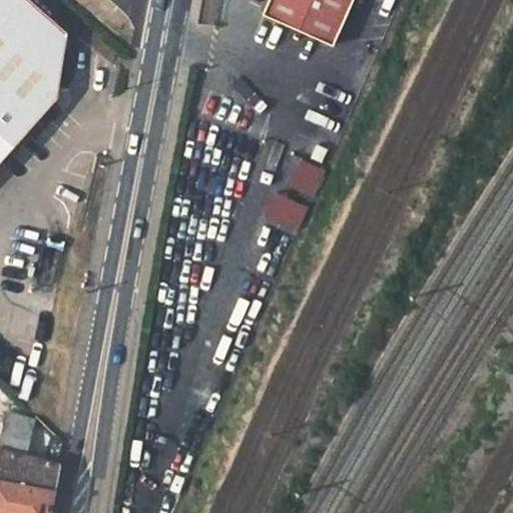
[(0,0),(0,160),(56,98),(67,33),(30,0),(0,0)]
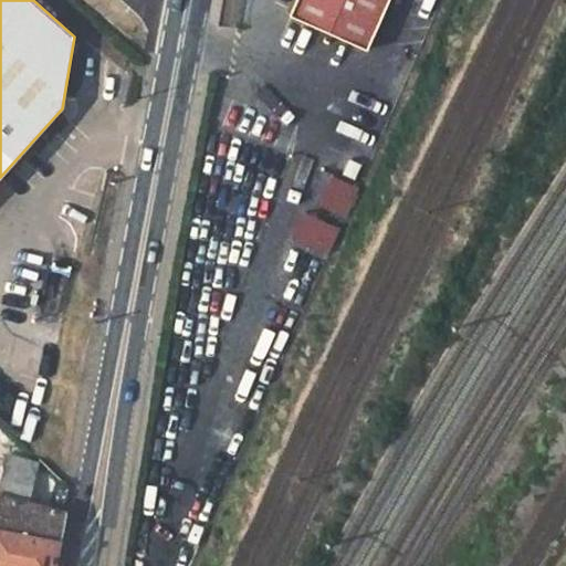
[(366,46),(387,0),(293,0),(289,11),(366,46)]
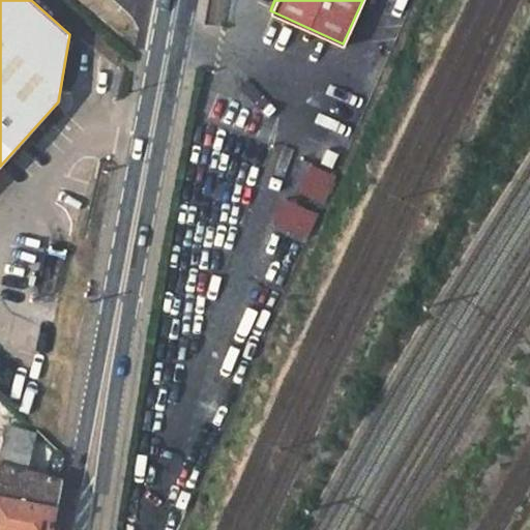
[(295,193),(323,204),(335,175),(308,164),(295,193)]
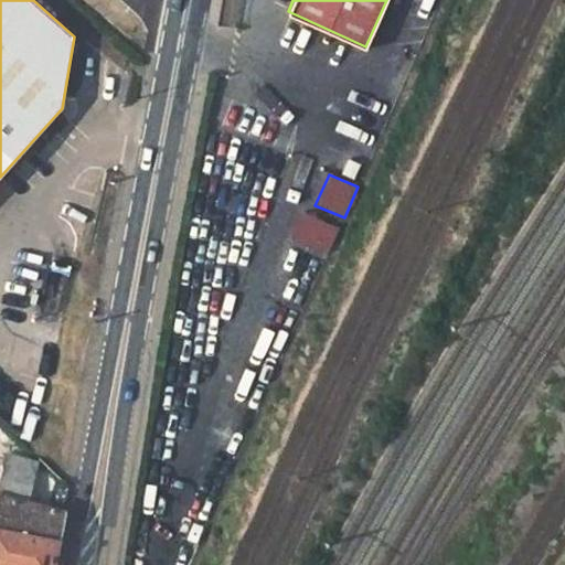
[(296,211),(286,237),(327,254),(338,226),(296,211)]
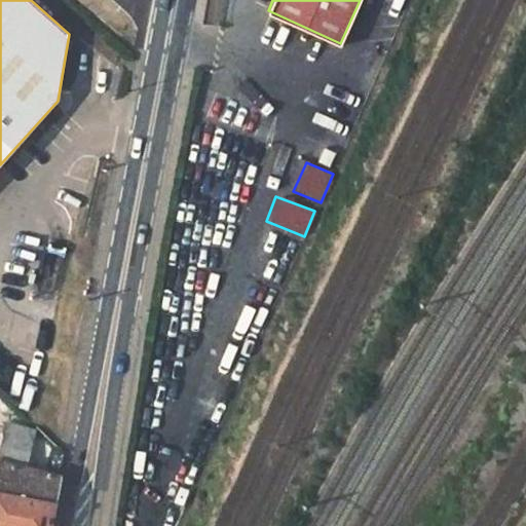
[(5,436),(0,457),(0,525),(49,525),(60,477),(26,467),(35,433),(33,430),(4,423),(3,430),(8,431),(7,436),(5,436)]
